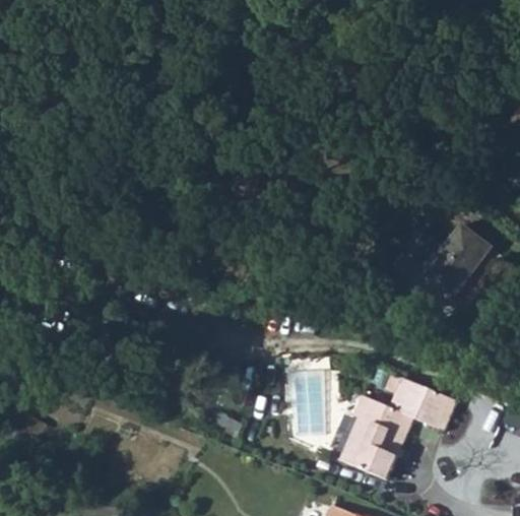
[(393,270),(416,288),(420,283),(449,304),(491,247),(463,226),(446,248),(423,231),(393,270)]
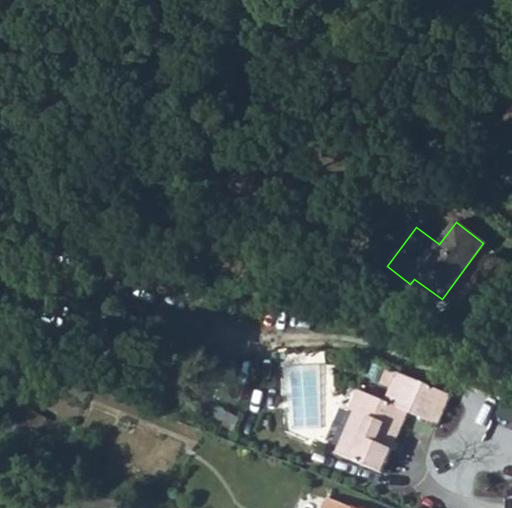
[(340,452),(382,471),(408,411),(437,423),(449,393),(385,366),(379,382),(389,386),(383,400),(357,388),(349,408),(356,412),(340,452)]
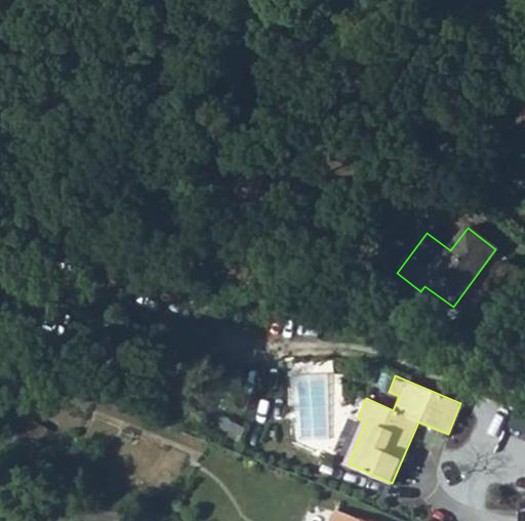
[(363,520),(336,510),(331,520),(363,520)]
